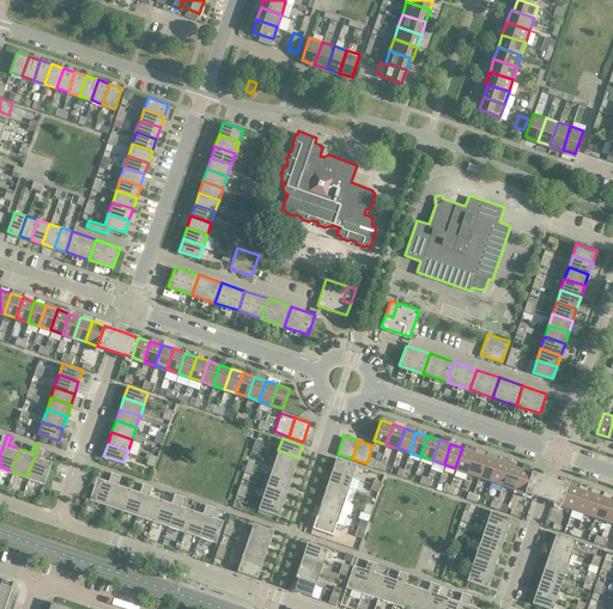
[(43,448),(38,445),(28,476),(44,482),(52,460),(40,456),(43,448)]
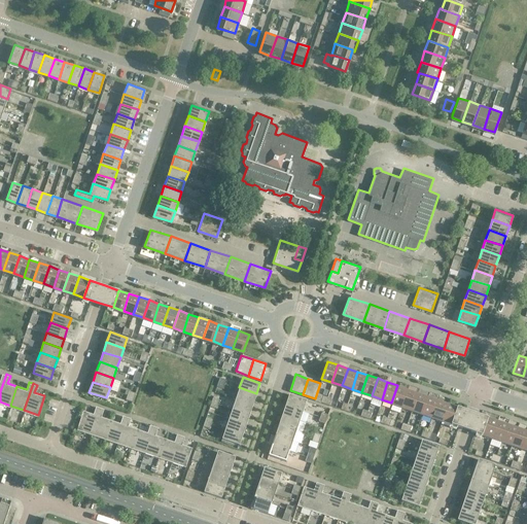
[(408,388),(397,385),(391,403),(401,406),(408,388)]
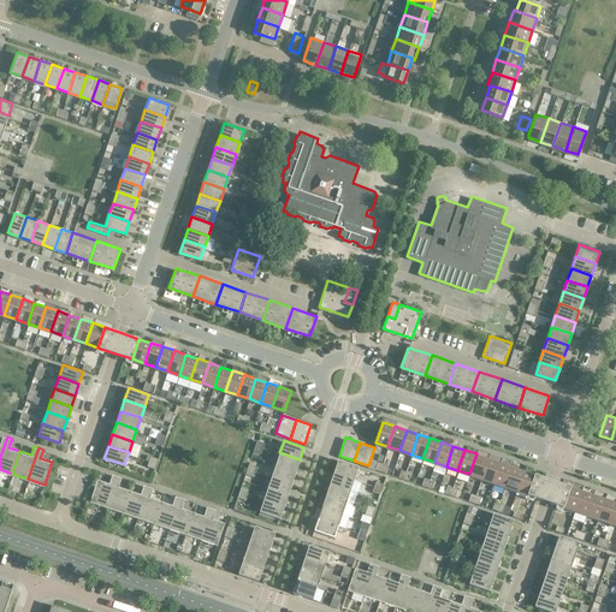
[(300,459),(279,452),(276,464),(296,470),(300,459)]
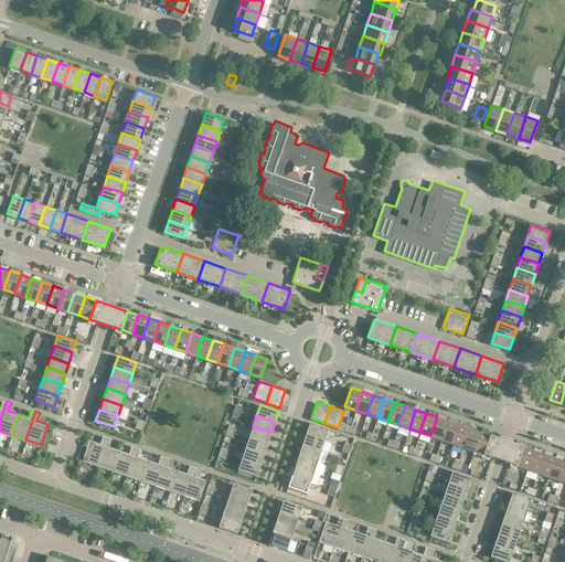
[(447,421),(437,416),(430,435),(441,439),(447,421)]
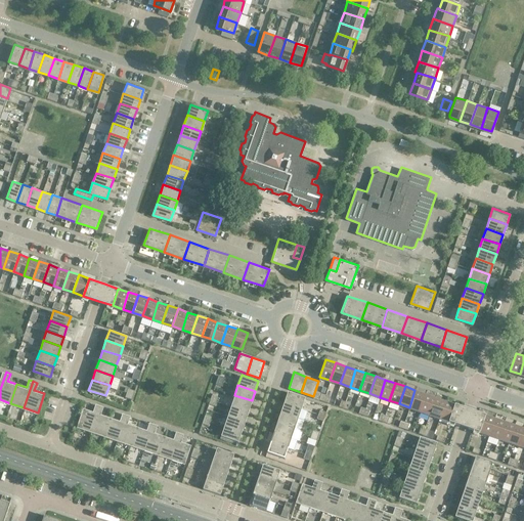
[(305,396),(288,390),(284,400),(301,406),(305,396)]
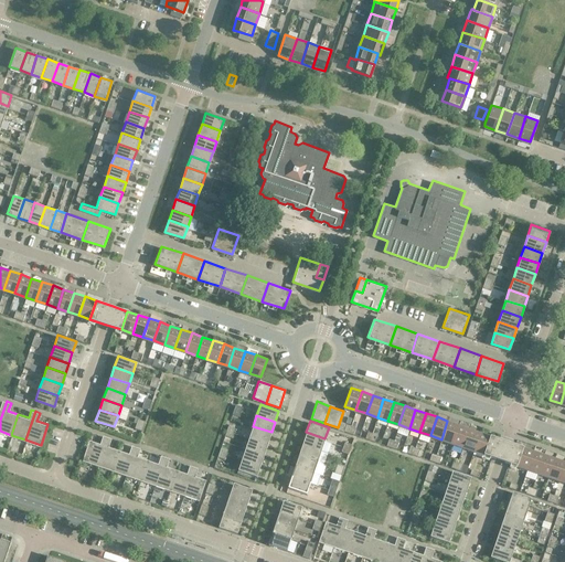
[(458,424),(447,421),(441,439),(451,443),(458,424)]
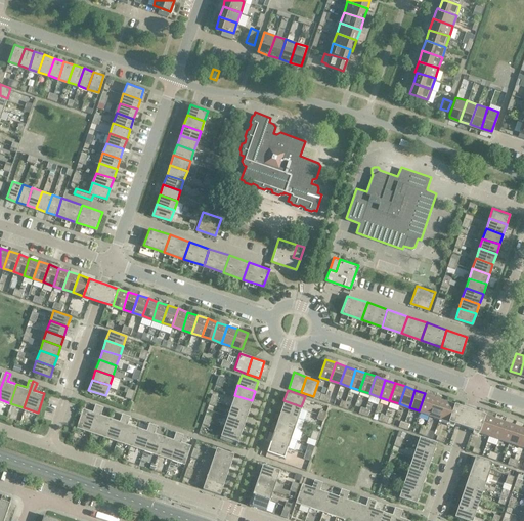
[(435,396),(425,393),(419,410),(429,414),(435,396)]
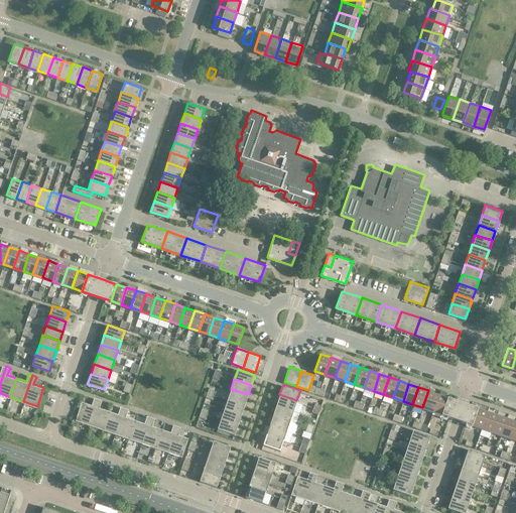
[(248,394),(231,389),(227,398),(244,404),(248,394)]
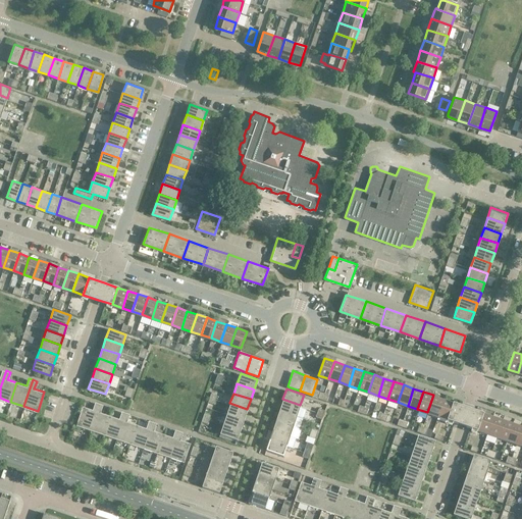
[(442,399),(433,395),(427,412),(437,416),(442,399)]
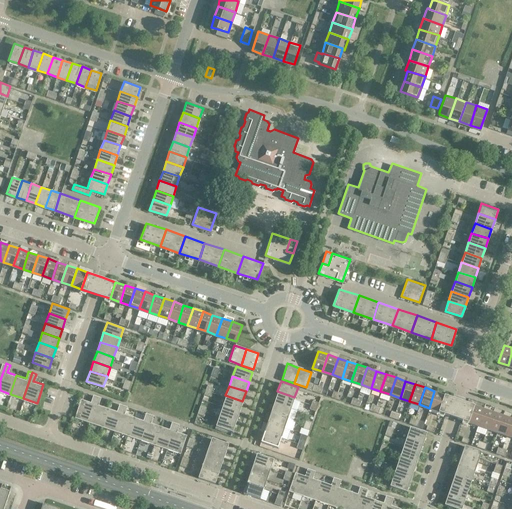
[(294,397),(277,391),(274,401),(291,407),(294,397)]
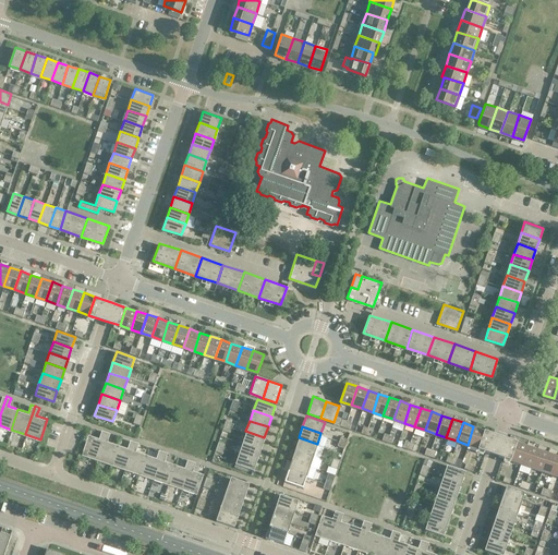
[(484,430),(473,426),(468,445),(477,448),(484,430)]
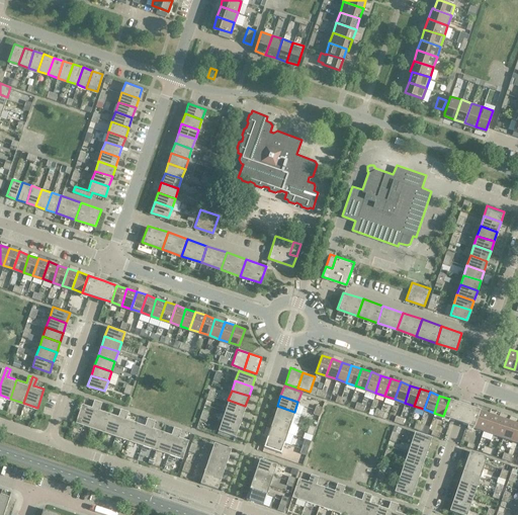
[(98,400),(94,398),(91,406),(82,402),(75,421),(89,425),(98,400)]
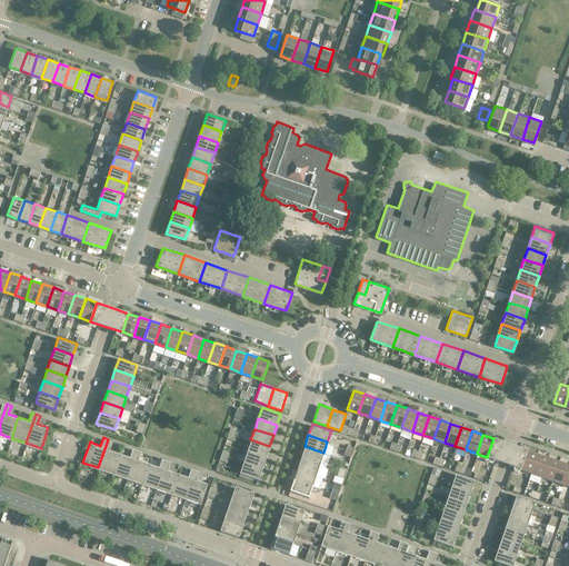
[(511,444),(493,438),(487,457),(506,463),(519,468),(526,449),(511,444)]
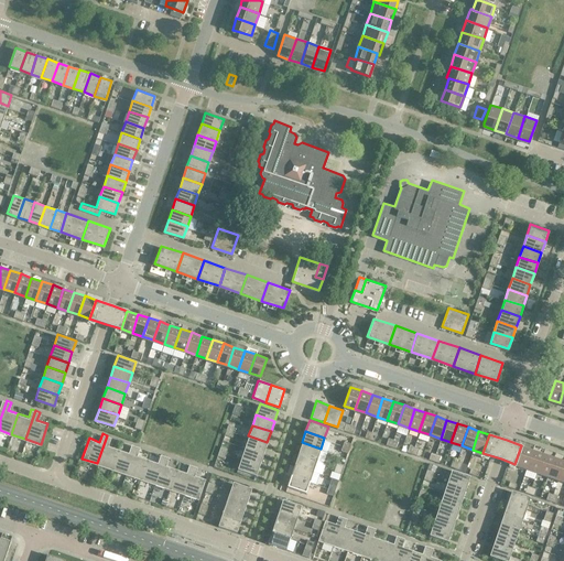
[(111,437),(107,435),(97,463),(111,468),(118,448),(108,444),(111,437)]
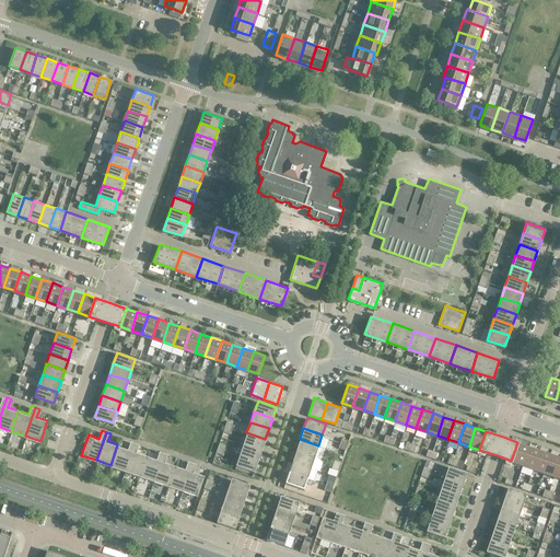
[(265,439),(246,432),(243,443),(261,450),(265,439)]
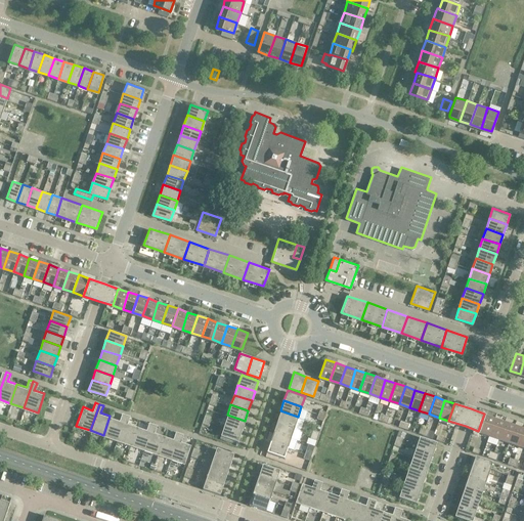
[(298,417),(280,410),(277,421),(294,427),(298,417)]
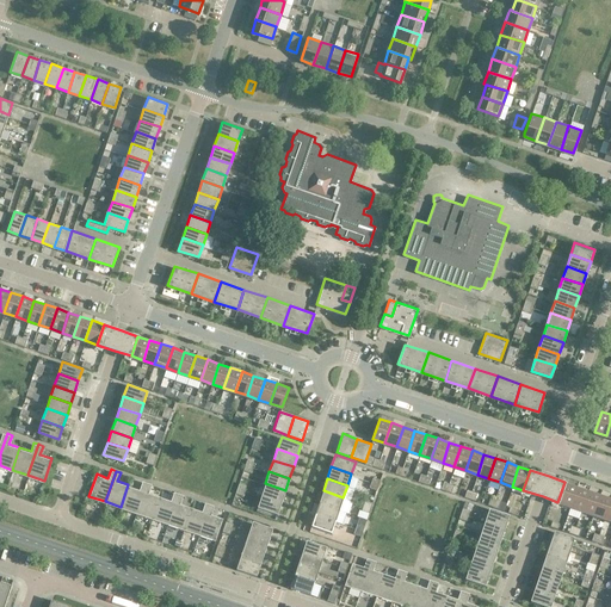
[(147,481),(142,479),(140,489),(128,484),(121,507),(136,512),(147,481)]
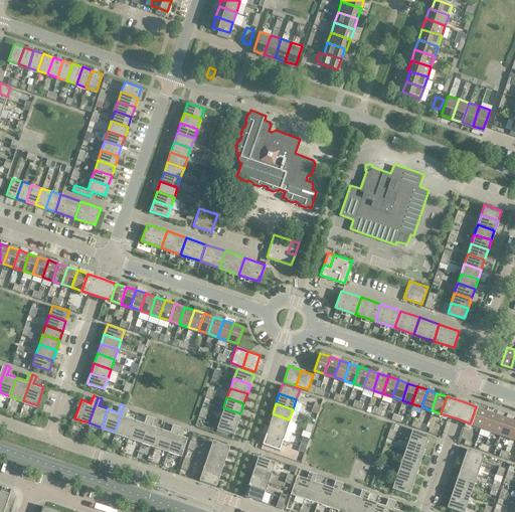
[(128,407),(124,405),(115,432),(128,437),(135,417),(125,414),(128,407)]
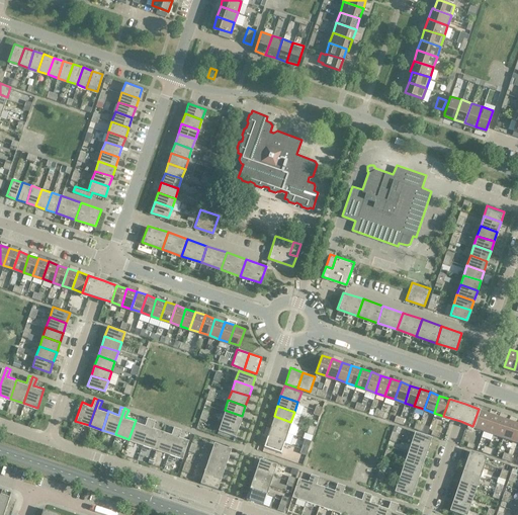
[(489,412),(479,409),(472,426),(483,429),(489,412)]
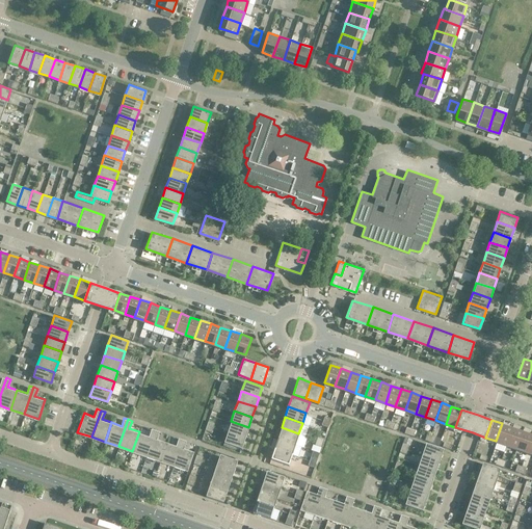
[(248,427),(231,421),(228,431),(245,437),(248,427)]
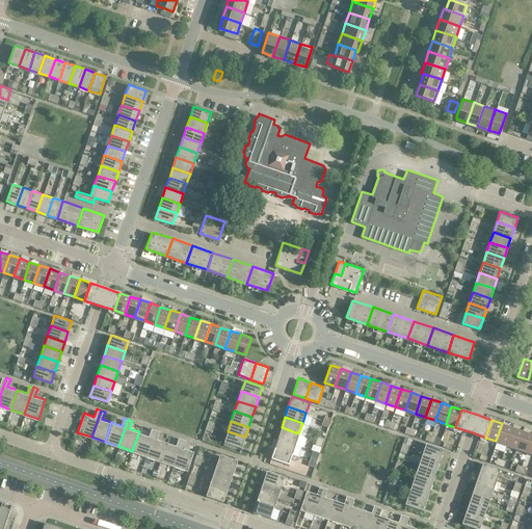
[(512,427),(502,423),(496,441),(506,444),(512,427)]
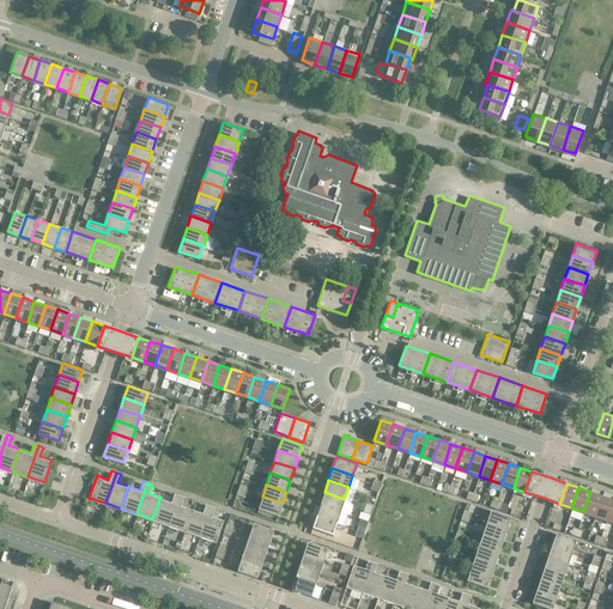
[(178,493),(175,492),(171,501),(161,497),(152,519),(169,524),(178,493)]
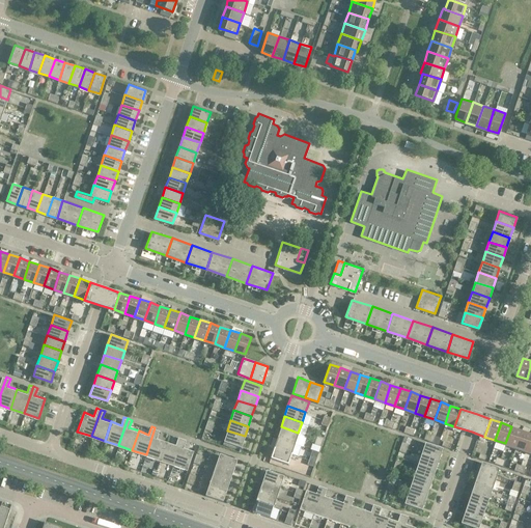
[(298,433),(281,426),(277,436),(295,442),(298,433)]
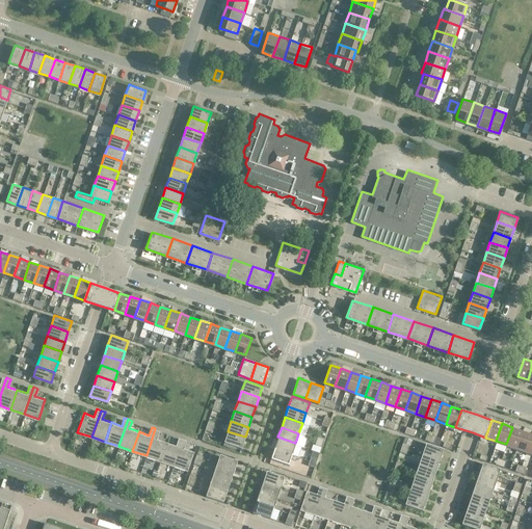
[(522,430),(512,427),(506,444),(516,448),(522,430)]
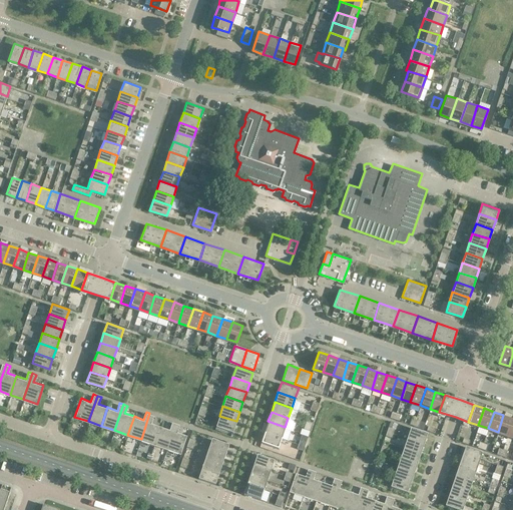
[(153,415),(149,413),(141,439),(154,444),(160,425),(151,422),(153,415)]
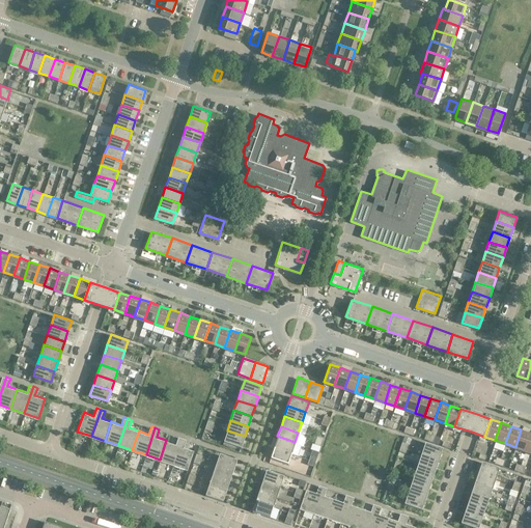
[(530,433),(521,429),(515,447),(525,450),(530,433)]
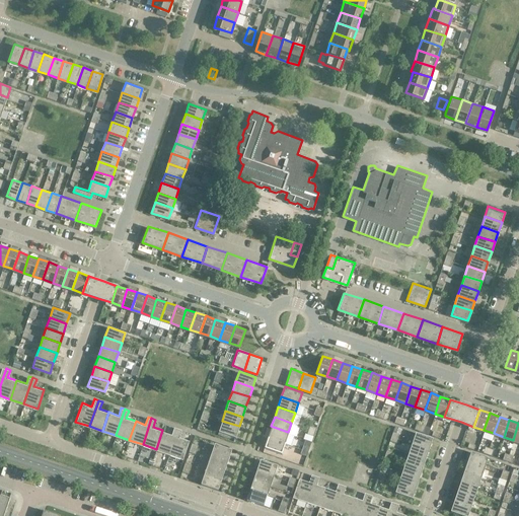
[(239,426),(222,421),(218,431),(219,431),(228,434),(235,437),(239,426)]
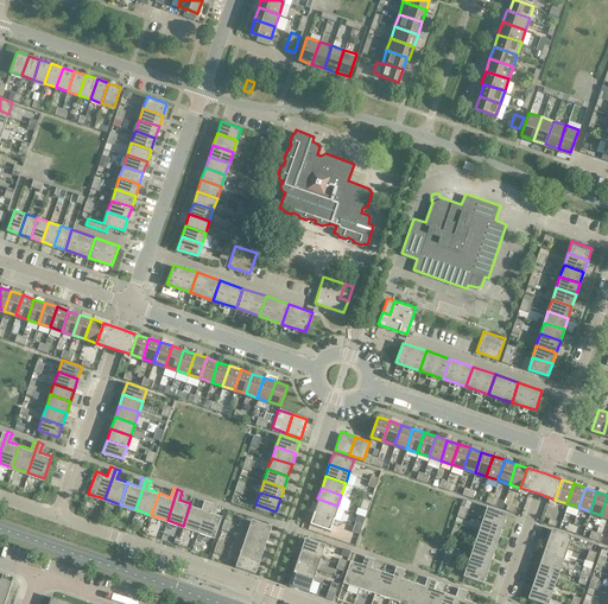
[(209,500),(204,498),(201,507),(190,503),(183,526),(198,531),(209,500)]
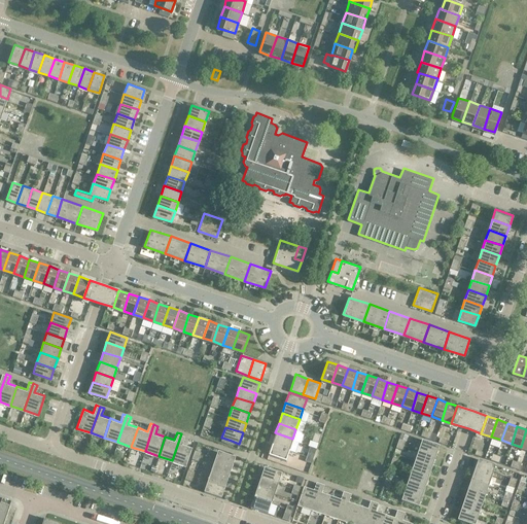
[(292,439),(275,432),(272,443),(289,449),(292,439)]
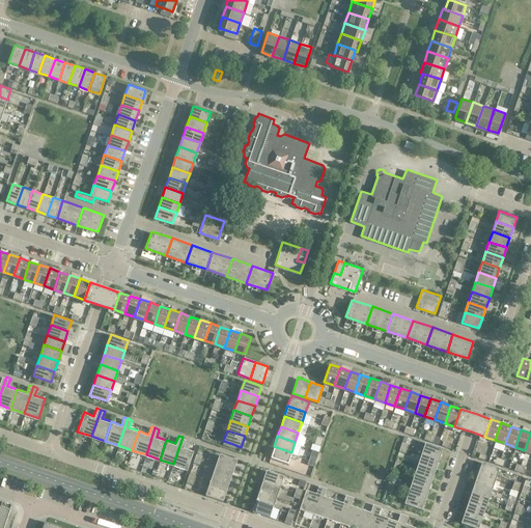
[(186,439),(183,437),(173,464),(187,469),(194,449),(184,446),(186,439)]
